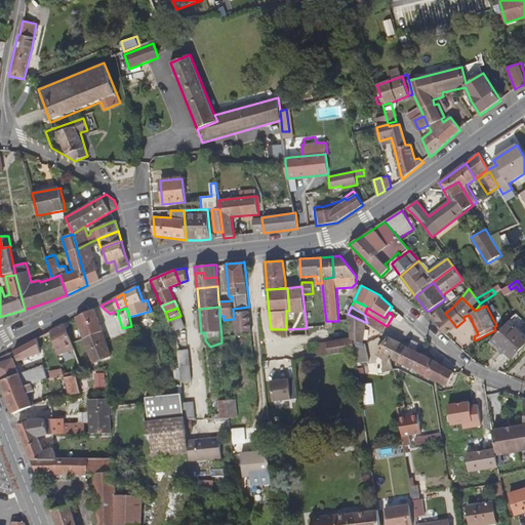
[(94,309),(75,318),(83,339),(104,331),(94,309)]
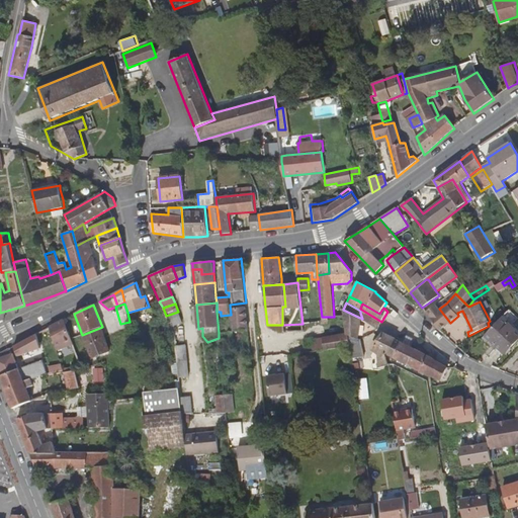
[(425,313),(440,331),(450,323),(439,309),(436,305),(425,313)]
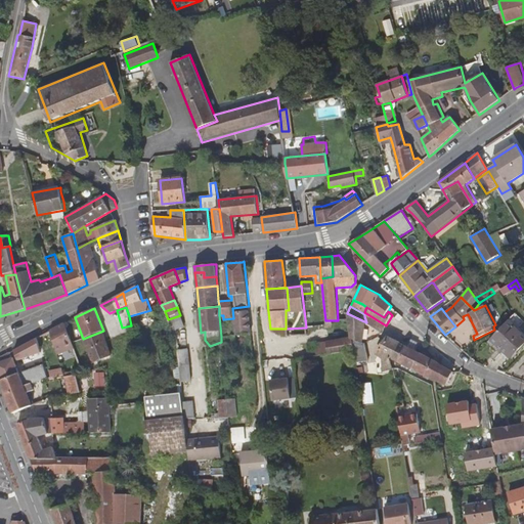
[(234,312),(236,335),(252,333),(249,310),(234,312)]
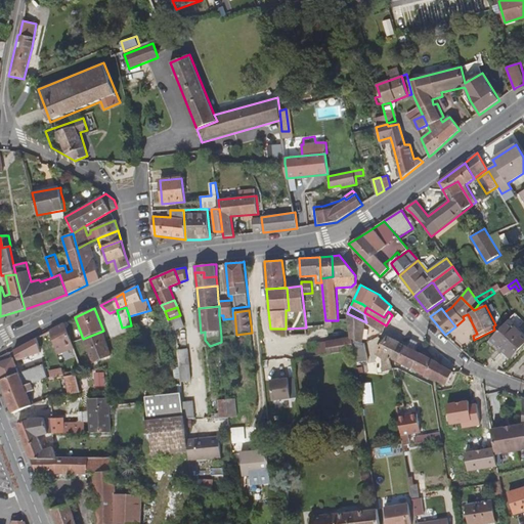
[(366,322),(347,313),(350,338),(351,346),(352,350),(354,350),(355,362),(367,360),(365,344),(363,343),(366,322)]
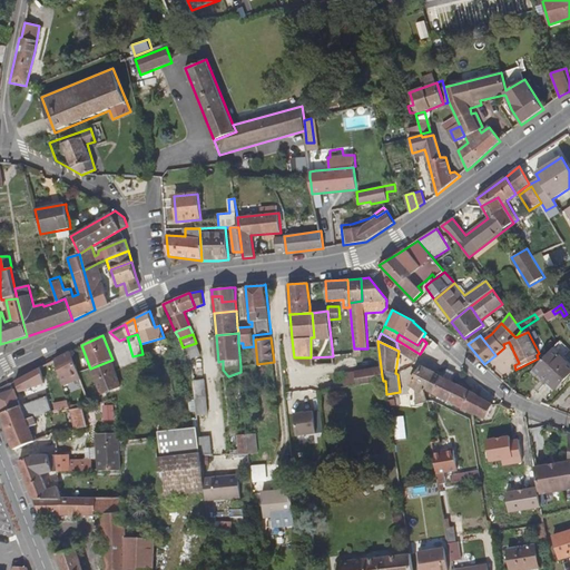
[(504,347),(514,365),(519,363),(509,342),(503,344),(504,347)]
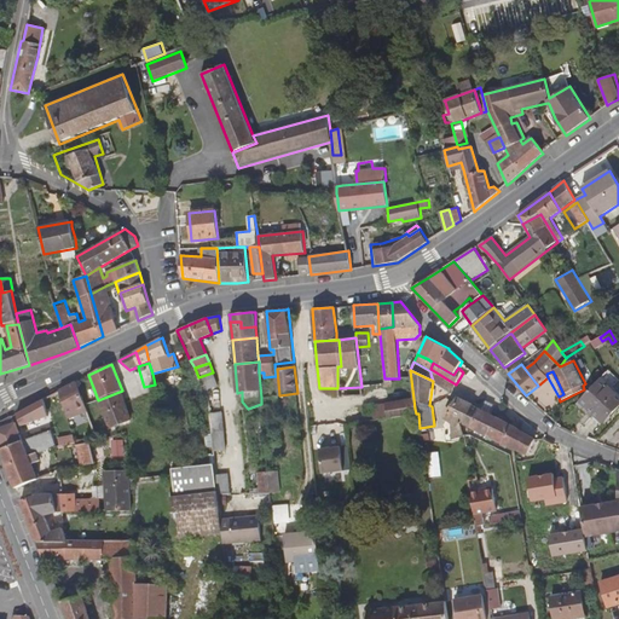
[(198,377),(206,391),(218,386),(213,372),(198,377)]
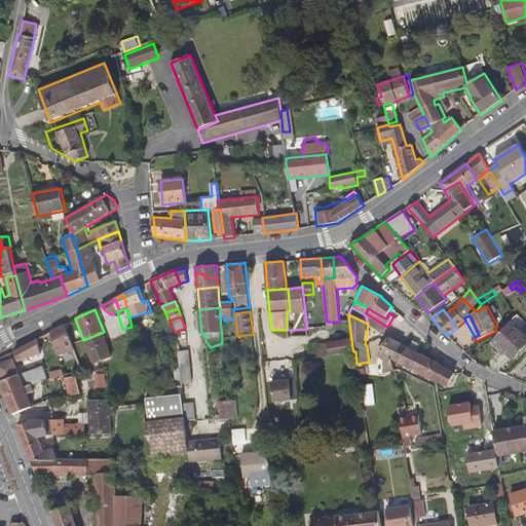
[(366,317),(368,324),(368,325),(382,334),(386,329),(366,316),(366,317)]
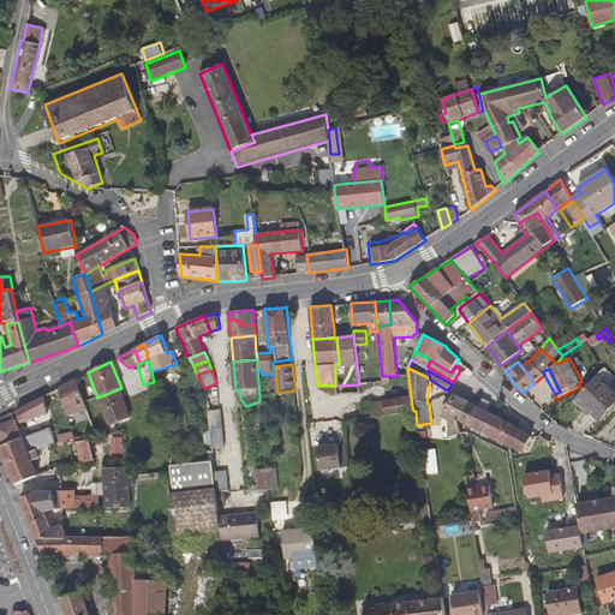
[(614,392),(597,376),(575,399),(598,421),(614,404),(614,392)]
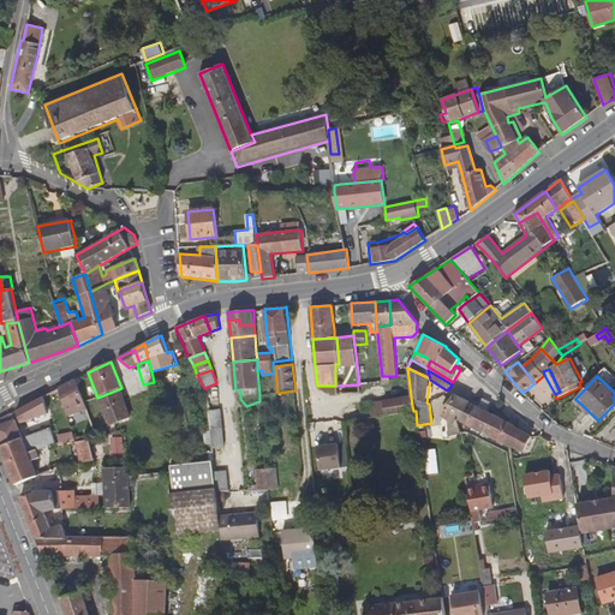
[(66,382),(59,387),(67,411),(84,402),(84,401),(79,389),(76,377),(66,382)]
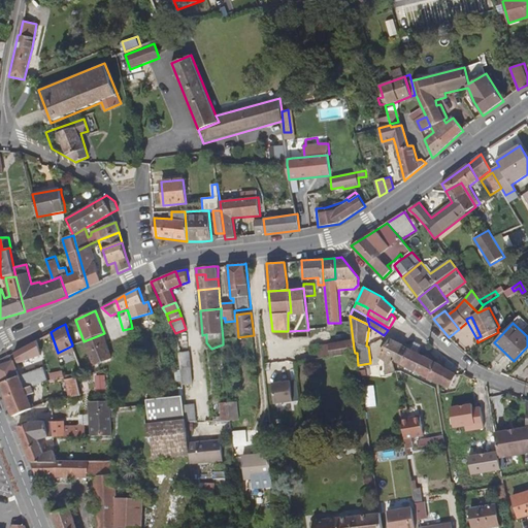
[(68,334),(72,344),(77,342),(73,333),(68,334)]
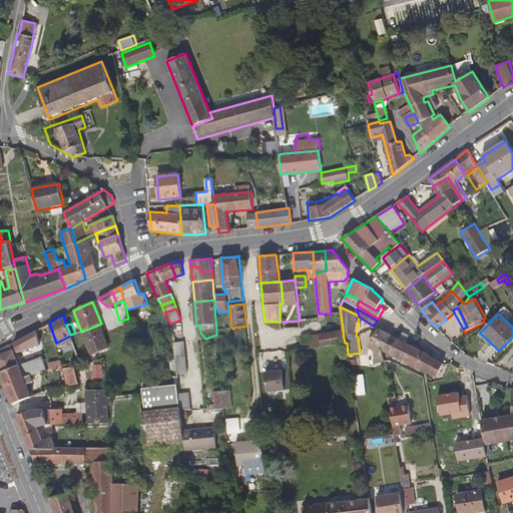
[(109,349),(101,324),(81,332),(91,356),(109,349)]
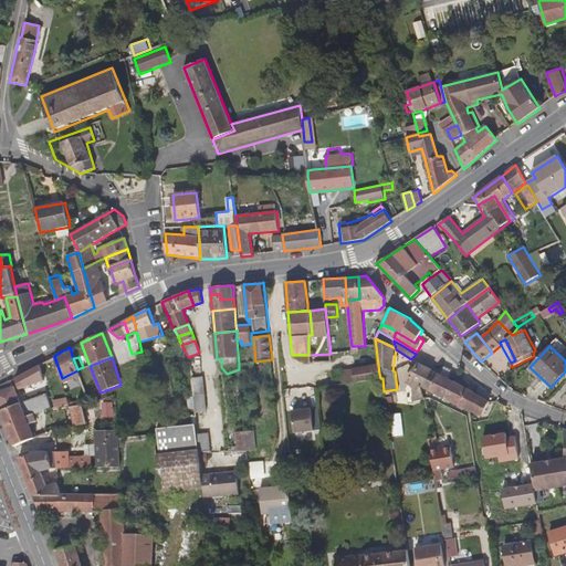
[(419,363),(407,381),(421,388),(433,370),(419,363)]
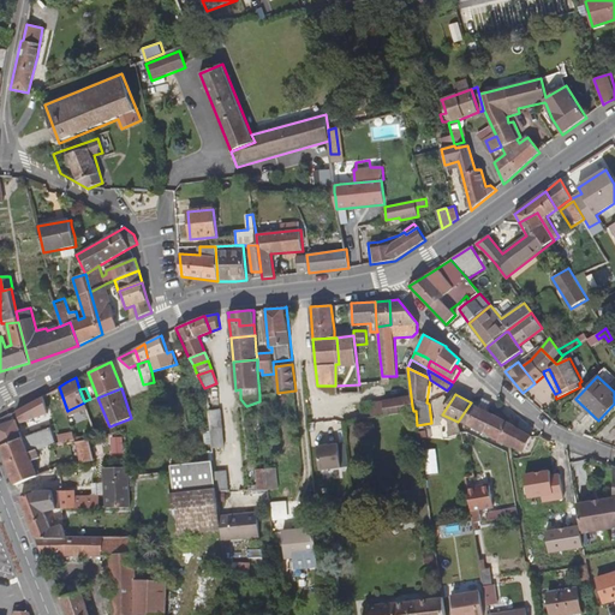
[(43,395),(17,411),(21,422),(47,412),(43,395)]
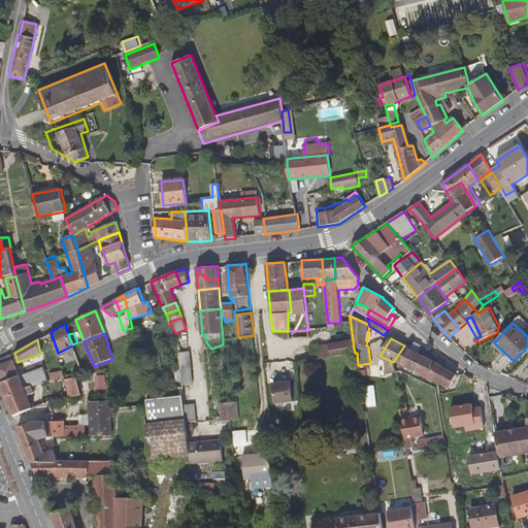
[(354,349),(353,340),(330,344),(331,358),(355,353),(354,349)]
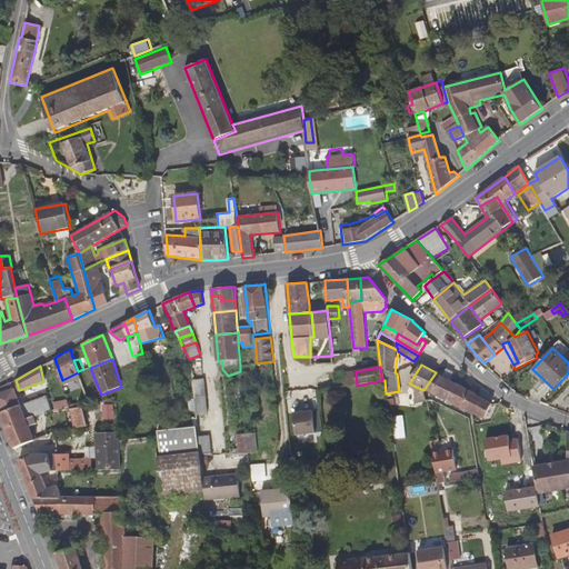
[(447,378),(450,380),(456,371),(447,367),(442,376),(447,378)]
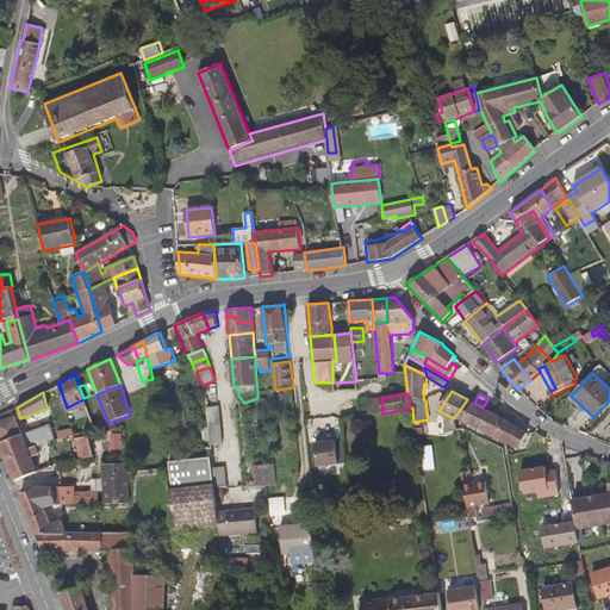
[(360,417),(383,414),(381,398),(358,402),(360,417)]
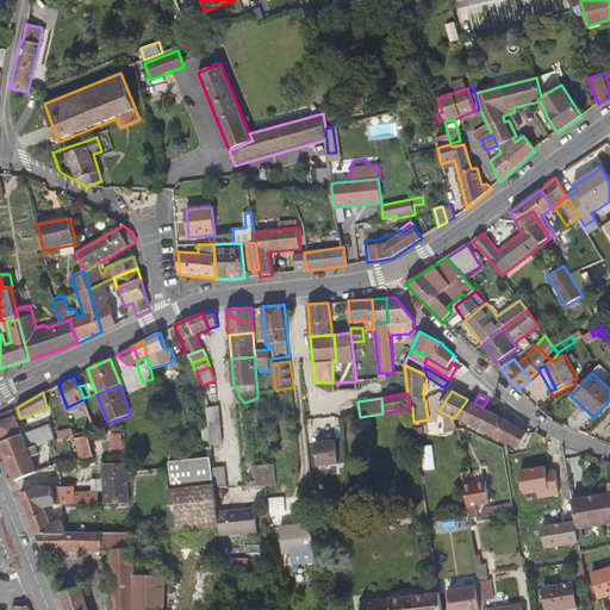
[(454,418),(455,419),(479,430),(490,411),(483,408),(479,405),(474,403),(467,399),(454,418)]
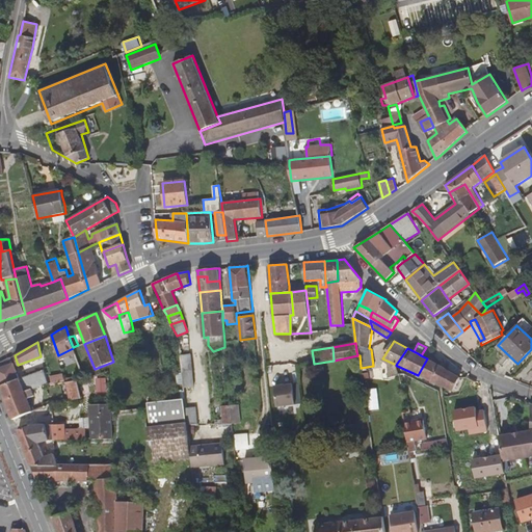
[(76,355),(81,370),(88,367),(83,353),(76,355)]
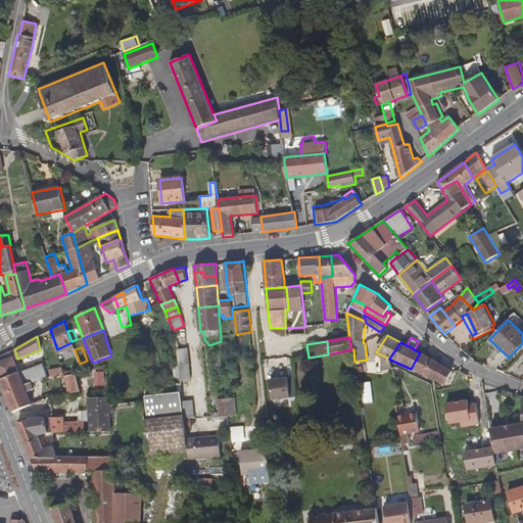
[(178,348),(181,382),(191,381),(189,347),(178,348)]
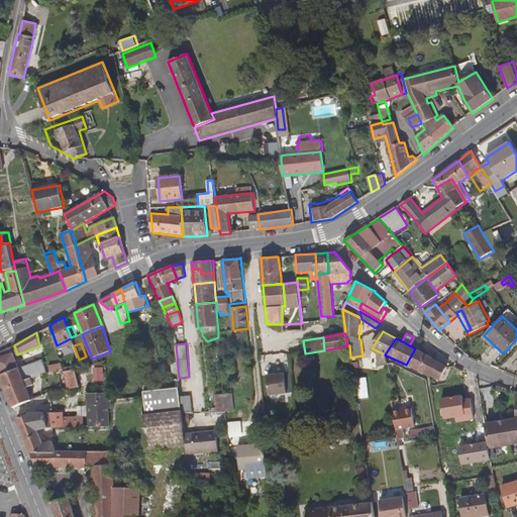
[(440,381),(441,381),(445,371),(446,367),(420,351),(422,348),(418,346),(416,349),(415,348),(406,365),(430,377),(440,381)]
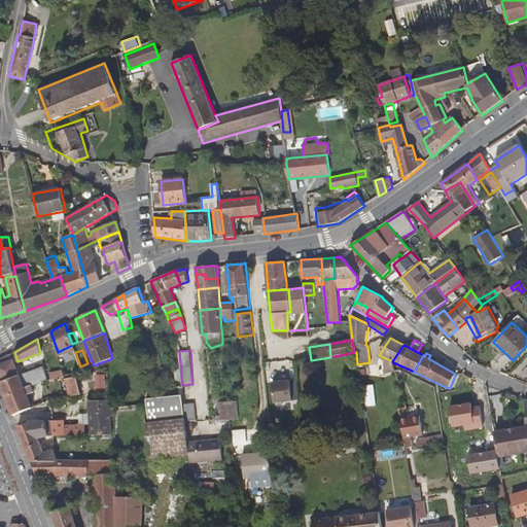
[(0,360),(0,380),(1,382),(20,375),(14,360),(8,355),(6,356),(1,359),(0,360)]
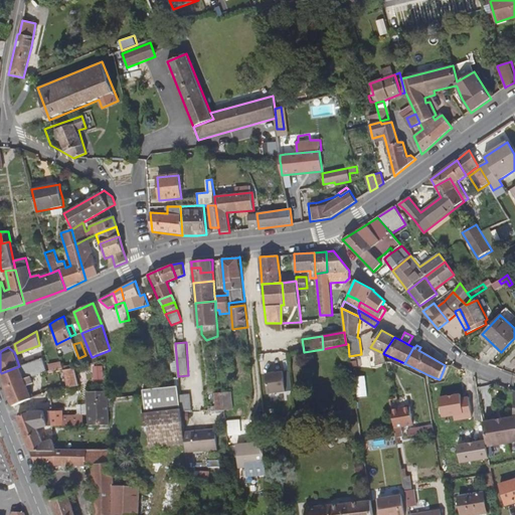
[(387,363),(384,354),(383,353),(370,347),(370,348),(375,352),(375,366),(387,363)]
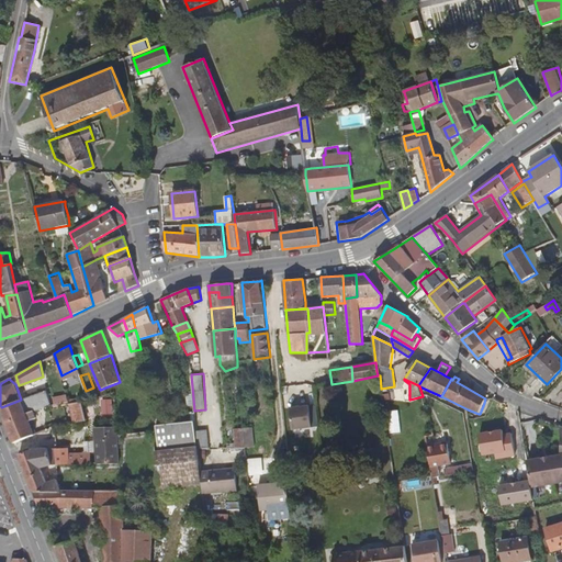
[(1,407),(14,442),(34,435),(31,426),(36,424),(34,419),(37,418),(35,412),(51,406),(47,391),(21,400),(1,407)]
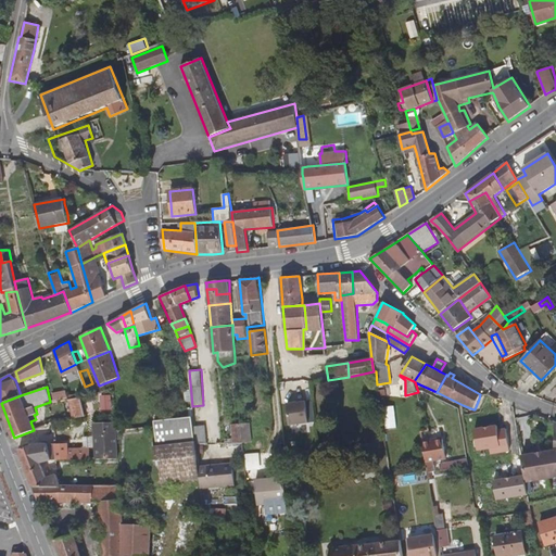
[(80,397),(68,399),(74,418),(86,416),(81,397),(80,397)]
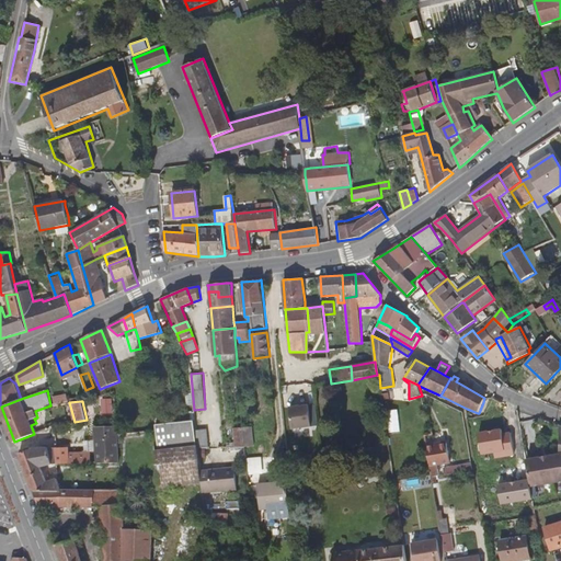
[(490,405),(483,402),(479,413),(484,415),(490,405)]
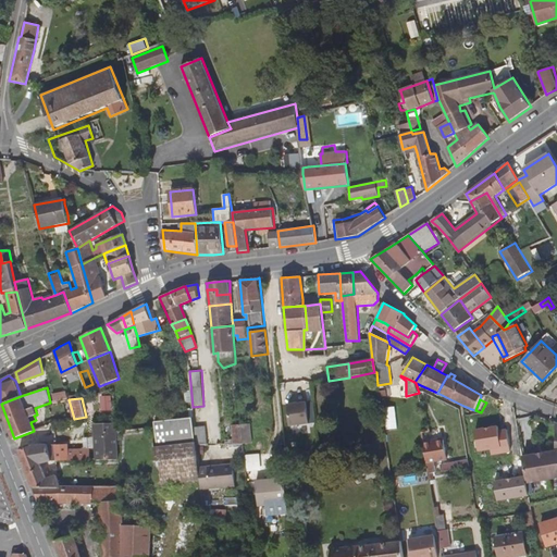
[(309,424),(307,403),(287,405),(289,425),(309,424)]
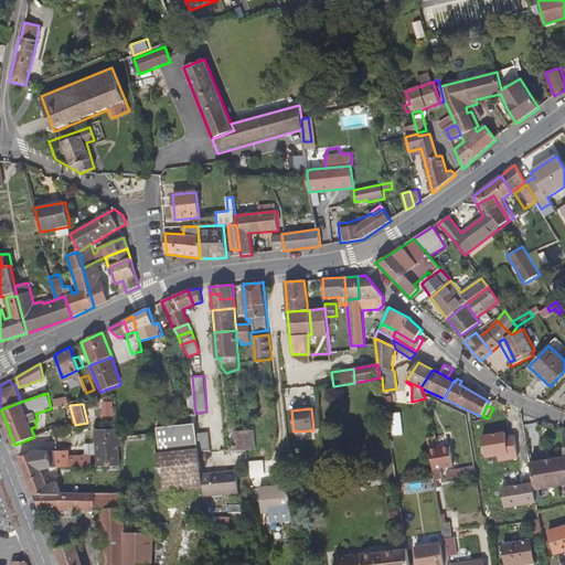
[(401,412),(391,413),(394,435),(405,433),(401,412)]
